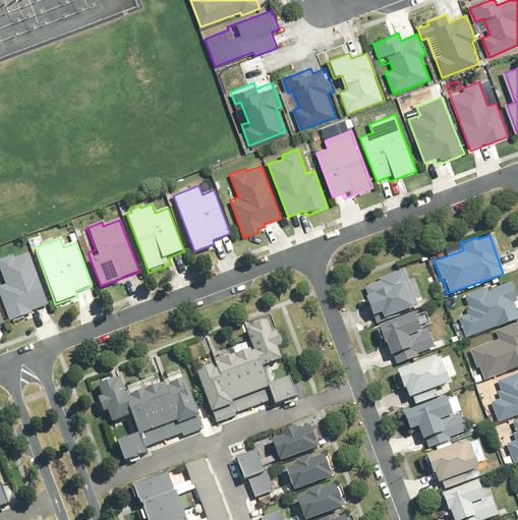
[(11,255),(0,260),(0,275),(3,284),(0,285),(0,300),(8,322),(49,306),(29,254),(13,261),(11,255)]
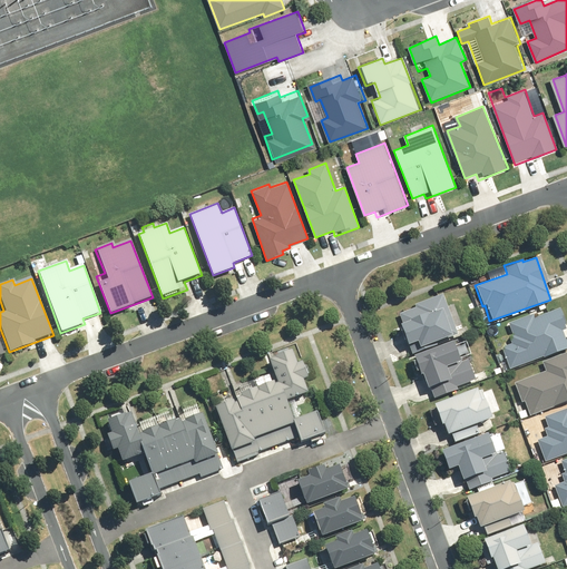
[(414,306),(398,312),(409,346),(419,343),(421,349),(461,334),(450,304),(445,306),(440,294),(413,303),(414,306)]
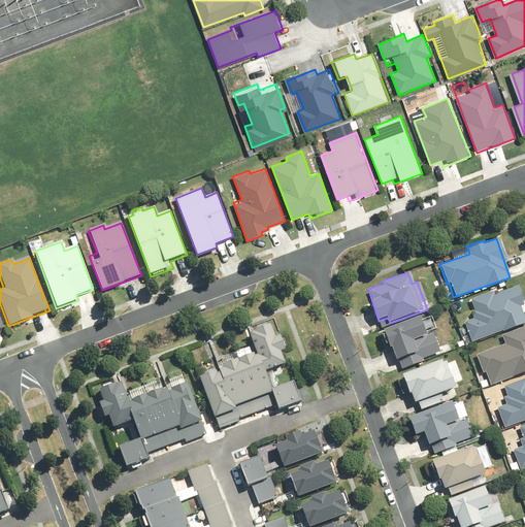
[(494,293),(493,289),(468,297),(472,309),(469,310),(471,319),(464,322),(470,339),(524,321),(524,319),(523,313),(524,310),(524,307),(517,285),(494,293)]
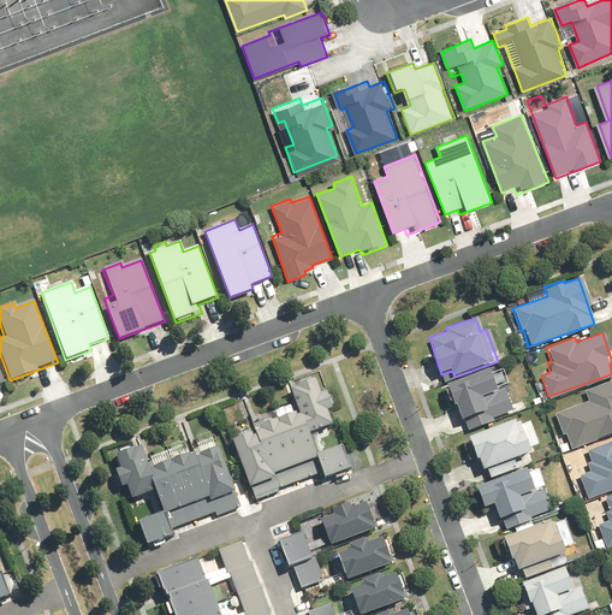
[(489,371),(447,384),(455,406),(458,404),(465,429),(493,420),(492,415),(511,409),(504,388),(497,390),(489,371)]
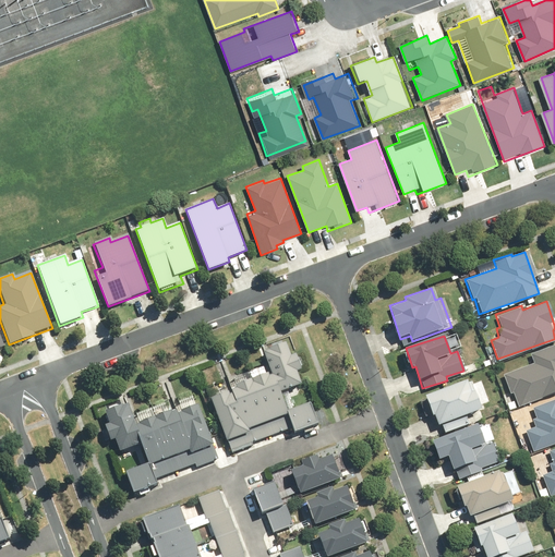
[(554,342),(528,353),(532,363),(501,375),(508,394),(511,392),(516,406),(554,390),(554,342)]
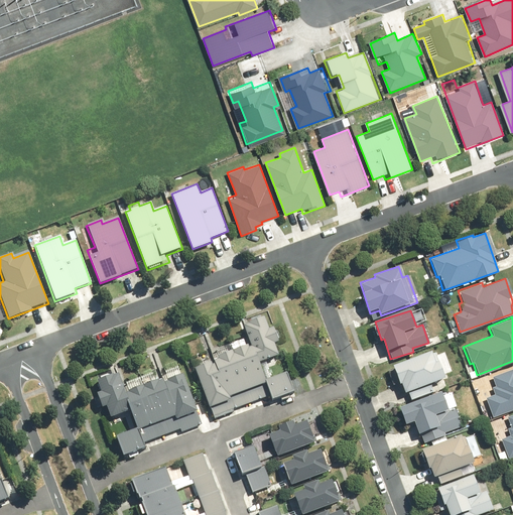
[(276,399),(299,391),(292,371),(267,380),(260,361),(280,354),(276,341),(281,340),(277,329),(273,331),(268,317),(247,325),(254,342),(195,363),(210,406),(213,405),(217,415),(238,407),(237,405),(273,392),(276,399)]
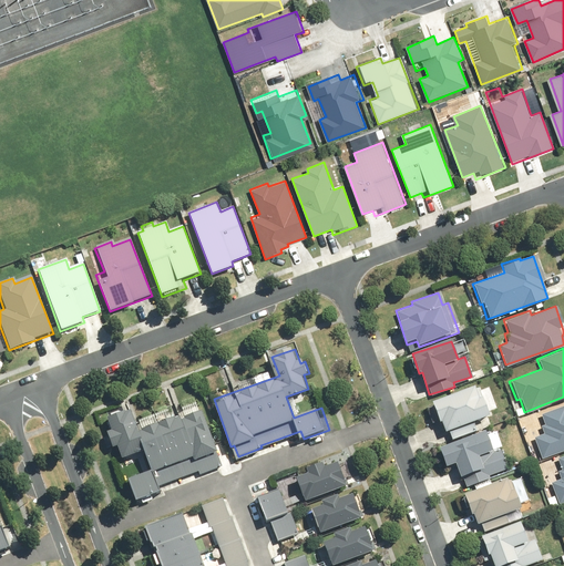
[(445,433),(490,417),(483,397),(480,398),(477,386),(431,402),(439,422),(441,421),(445,433)]
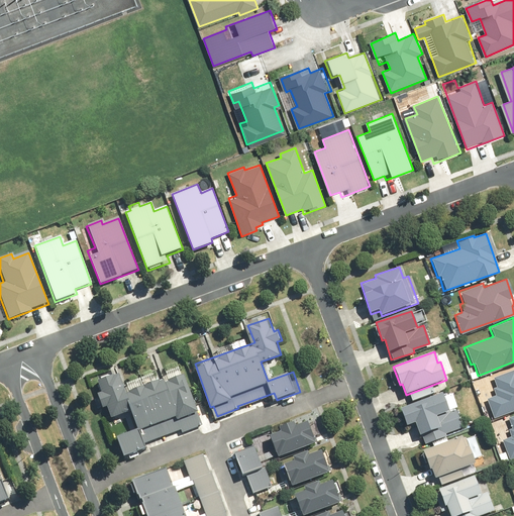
[(485,399),(493,419),(513,410),(513,369),(492,378),(496,387),(491,389),(494,396),(485,399)]
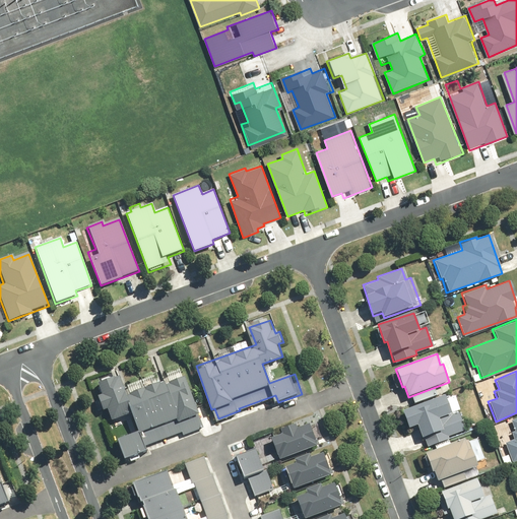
[(114,444),(121,464),(144,456),(141,449),(179,436),(180,438),(201,431),(197,420),(200,419),(185,376),(125,397),(118,380),(98,387),(103,400),(98,401),(102,412),(107,410),(112,423),(132,415),(139,436),(114,444)]
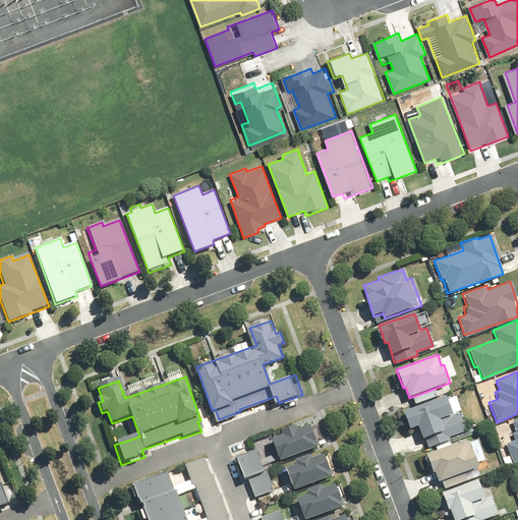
[(419,425),(426,448),(448,441),(447,436),(464,429),(458,411),(453,412),(448,396),(403,410),(409,428),(419,425)]
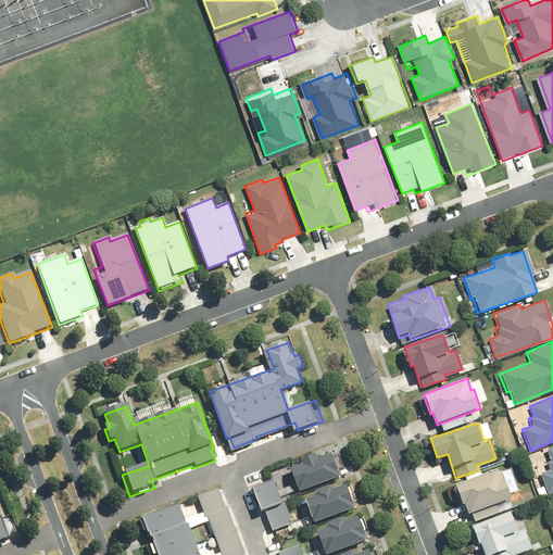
[(552,446),(545,450),(549,459),(544,461),(548,469),(538,472),(545,493),(552,490),(552,446)]
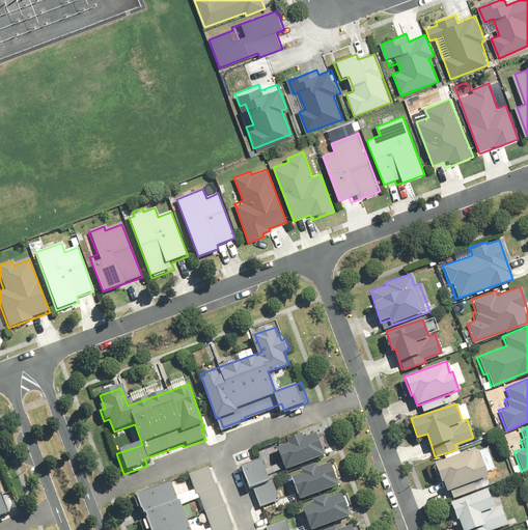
[(285,472),(324,455),(314,434),(302,439),(301,436),(287,442),(288,445),(276,450),(282,464),(264,471),(258,458),(241,466),(251,490),(253,489),(271,481),(268,475),(284,468),(285,472)]
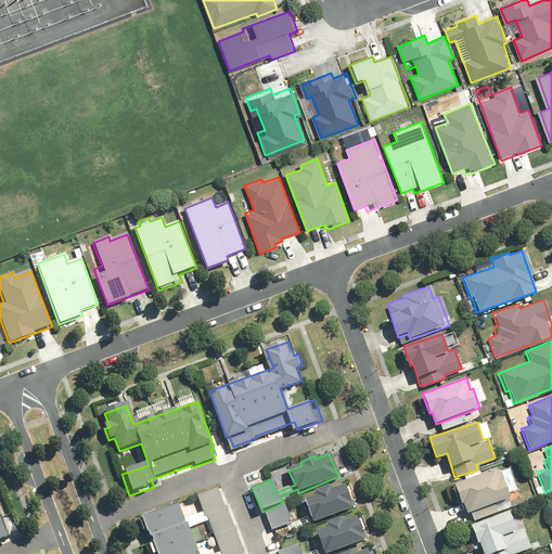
[(501,479),(498,469),(454,484),(461,502),(464,501),(467,511),(511,498),(505,478),(501,479)]
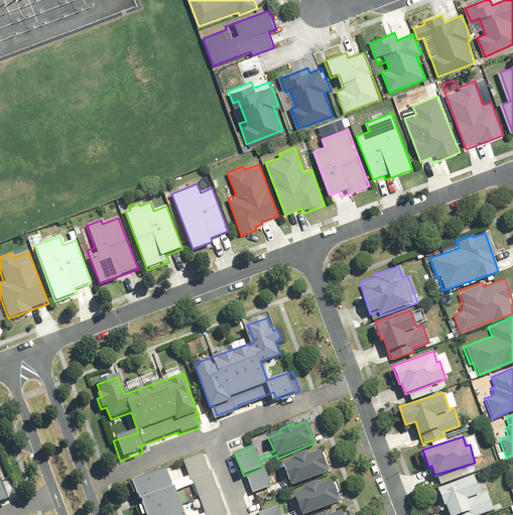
[(291,486),(329,470),(321,451),(308,456),(306,451),(293,456),(294,459),(283,464),(288,477),(274,482),(267,466),(263,468),(246,475),(253,493),(266,488),(268,492),(290,482),(291,486)]
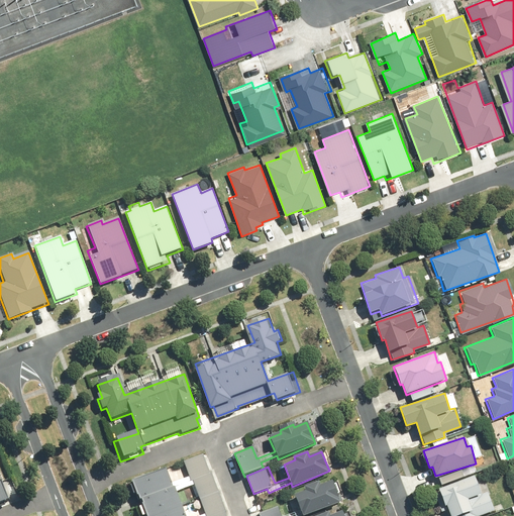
[(205,452),(181,461),(187,477),(175,482),(169,468),(134,480),(142,500),(145,499),(151,515),(226,515),(225,512),(227,511),(205,452)]
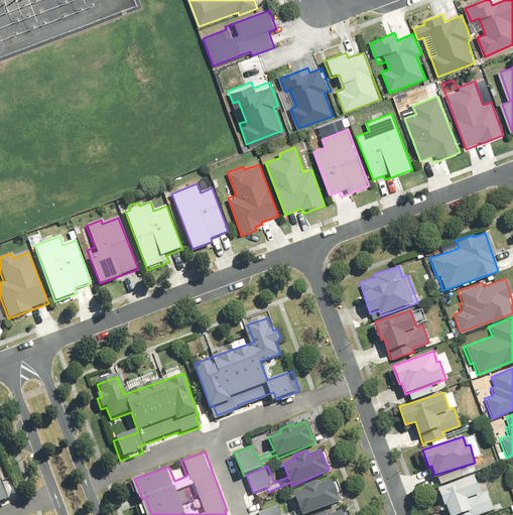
[(306,513),(344,498),(335,476),(323,481),(322,478),(306,484),(308,488),(296,493),(301,505),(285,511),(280,499),(260,507),(263,514),(290,514),(305,509),(306,513)]
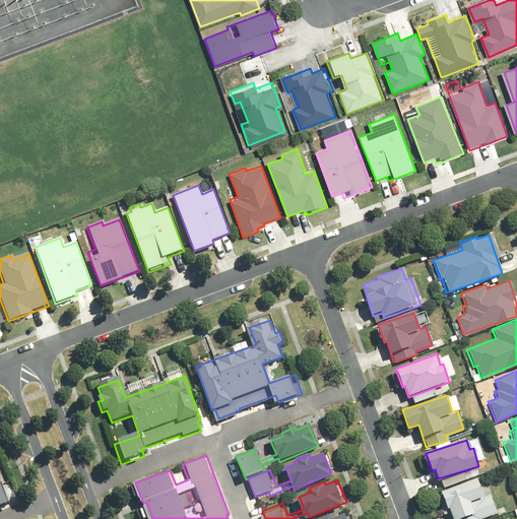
[(482,495),(477,479),(442,491),(448,509),(451,508),(454,518),(477,518),(495,513),(489,493),(482,495)]
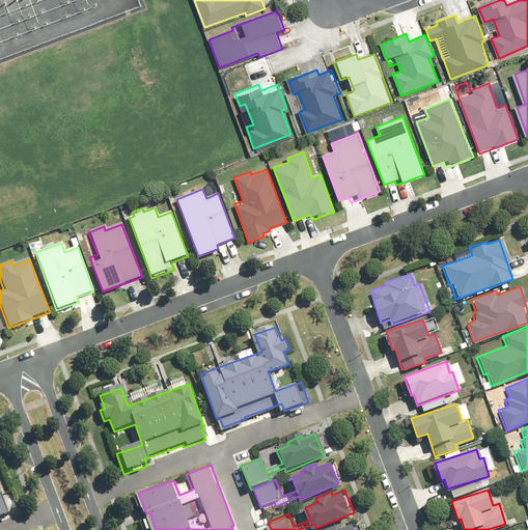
[(0,514),(12,510),(5,491),(0,492),(0,514)]
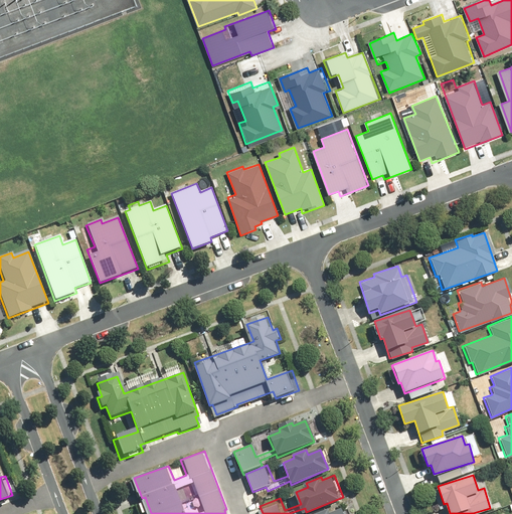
[(346,513),(342,505),(330,511),(329,508),(316,513),(315,513),(346,513)]
